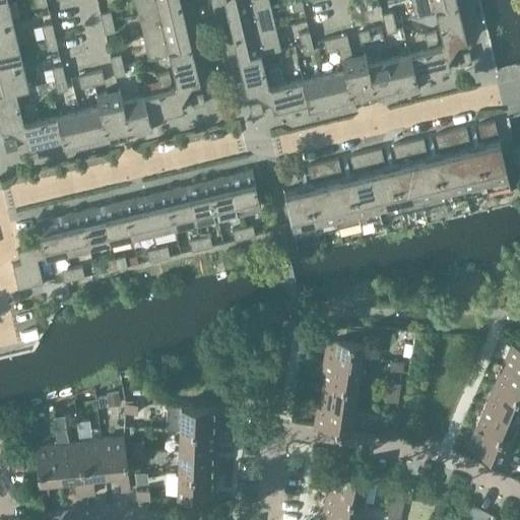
[(180,0),(134,0),(138,15),(181,5),(180,0)]
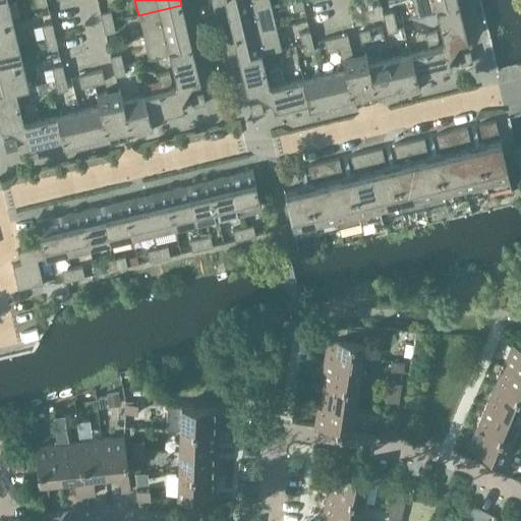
[(269,0),(224,0),(228,16),(271,6),(269,0)]
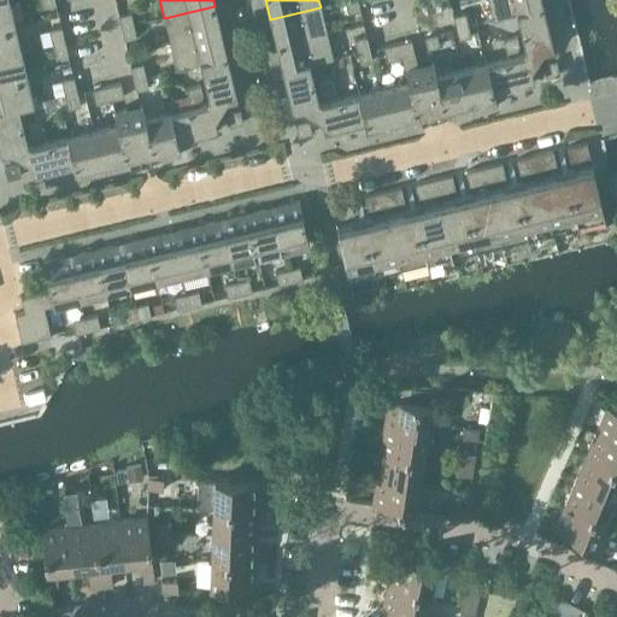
[(357,0),(352,0),(345,1),(348,13),(360,11),(357,0)]
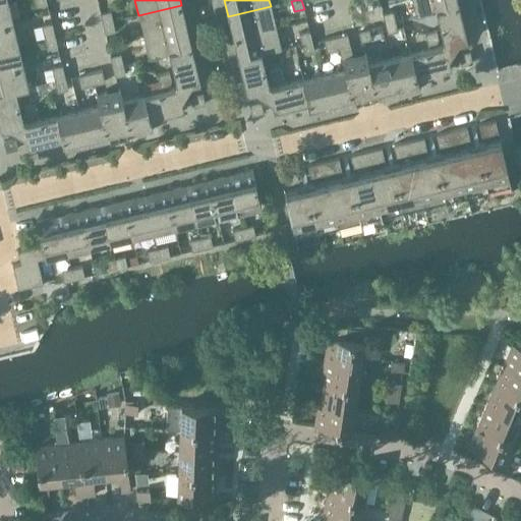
[(459,7),(457,0),(411,0),(416,17),(437,12),(459,7)]
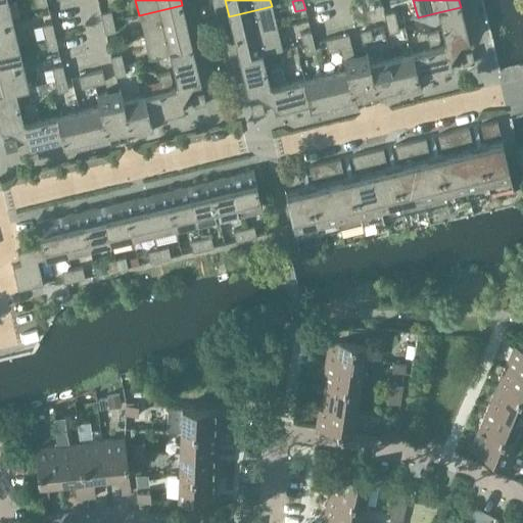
[(0,3),(0,25),(13,22),(8,1),(0,3)]
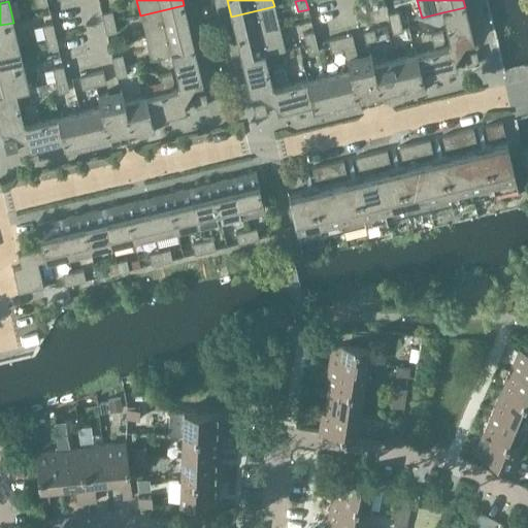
[(140,15),(145,37),(189,27),(184,5),(140,15)]
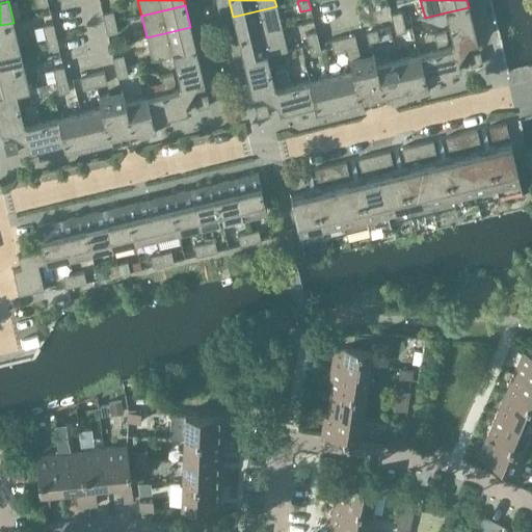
[(276,6),(233,17),(238,38),(282,28),(276,6)]
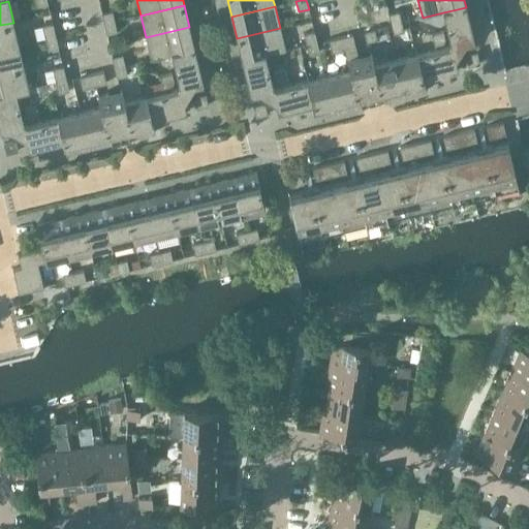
[(443,12),(450,43),(449,45),(454,49),(455,47),(474,42),(466,7),(443,12)]
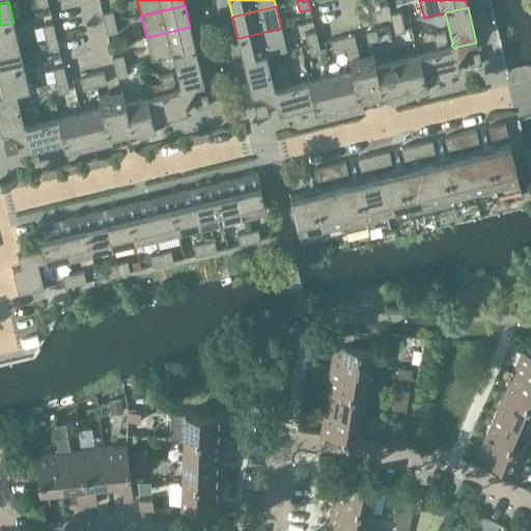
[(102,15),(105,25),(115,22),(113,11),(102,15)]
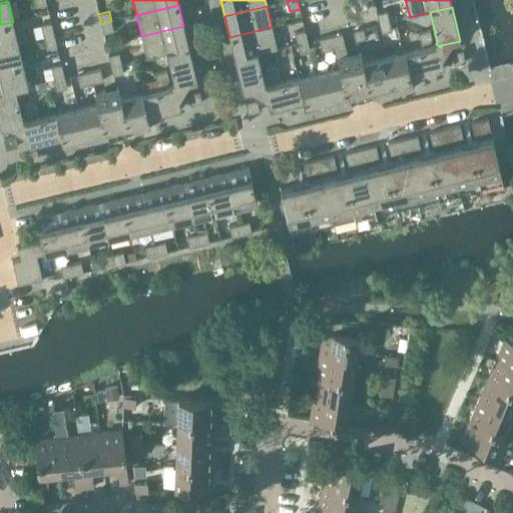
[(377,14),(380,24),(390,22),(388,12),(377,14)]
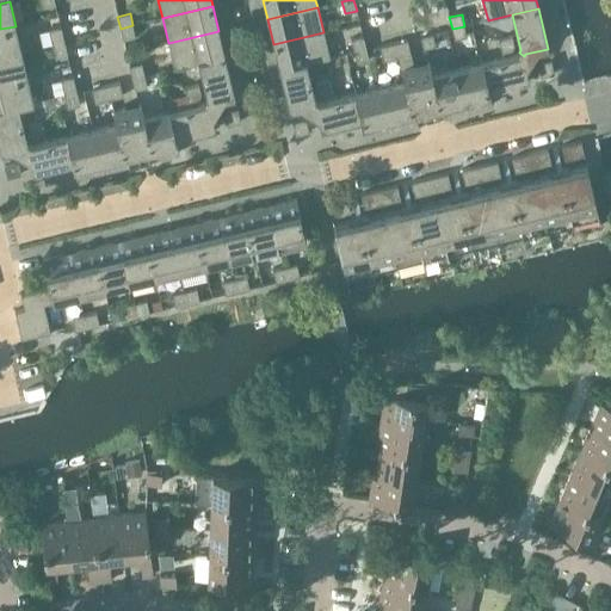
[(133,25),(121,29),(123,41),(136,38),(133,25)]
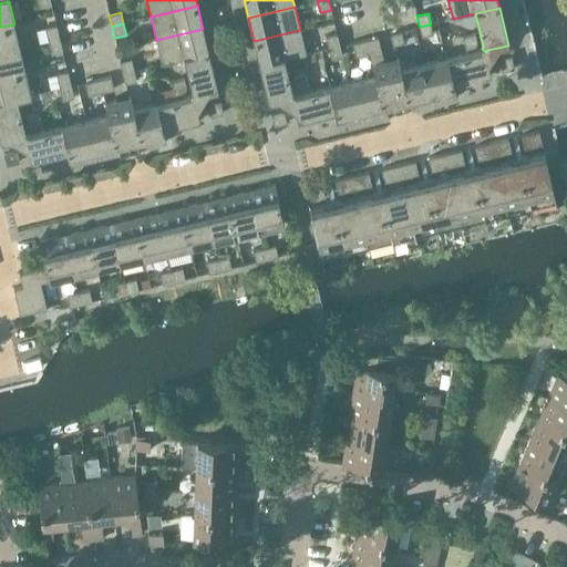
[(14,24),(0,27),(0,52),(20,48),(14,24)]
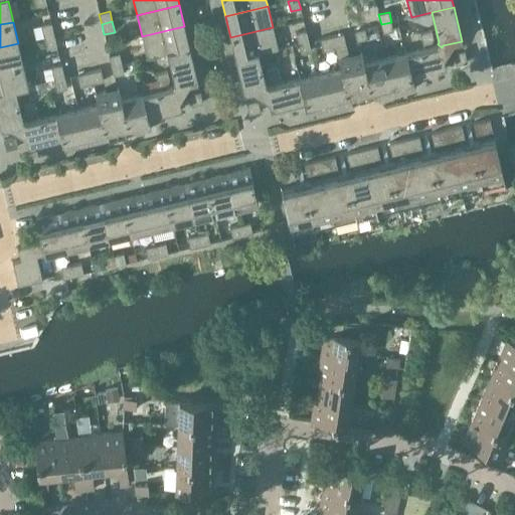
[(391,22),(381,24),(383,34),(394,32),(391,22)]
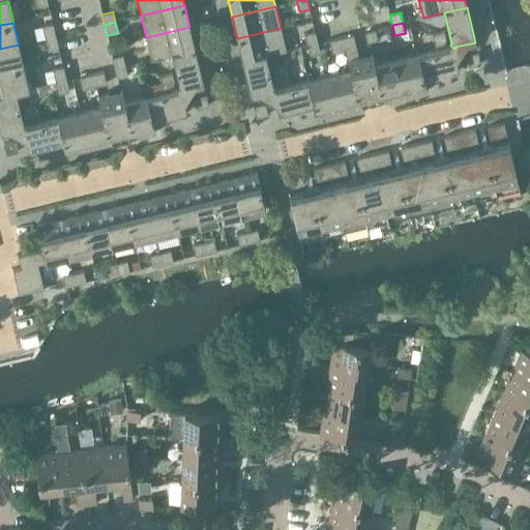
[(42,27),(46,39),(56,37),(53,24),(42,27)]
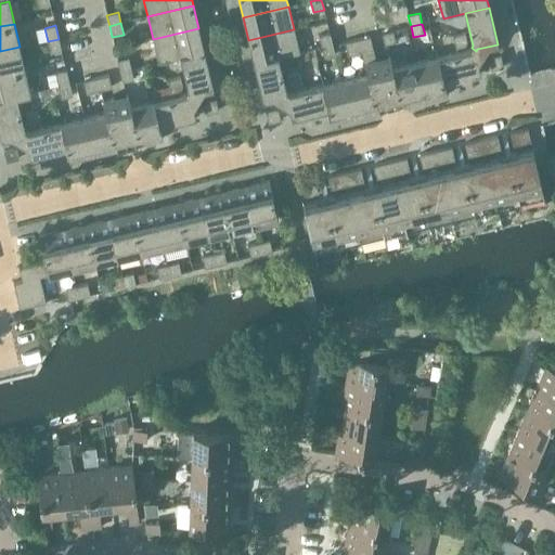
[(198,28),(153,39),(158,63),(180,57),(204,52),(198,28)]
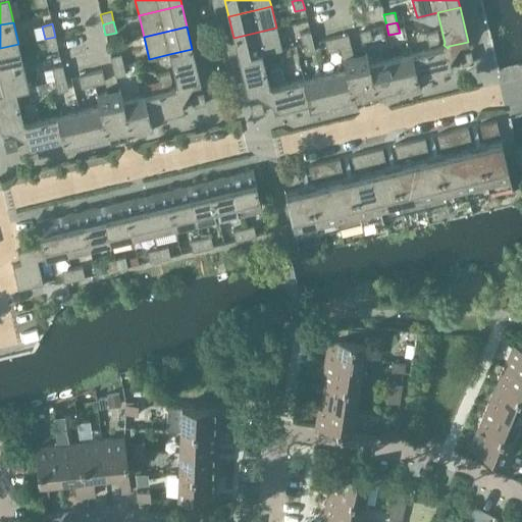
[(233,38),(239,60),(262,55),(282,50),(276,28),(233,38)]
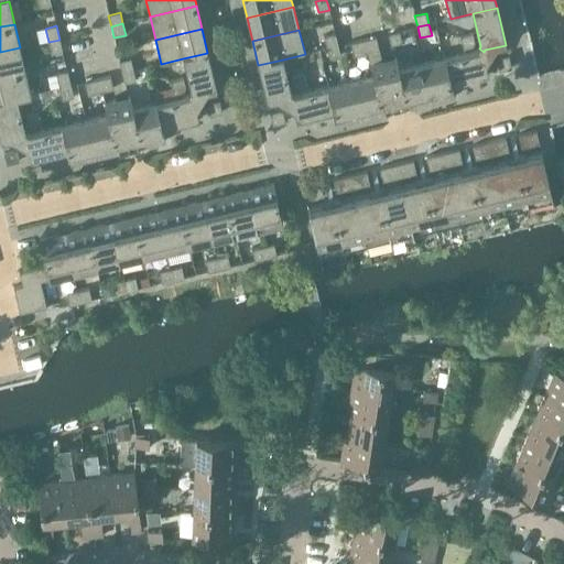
[(388,34),(391,45),(403,43),(400,31),(388,34)]
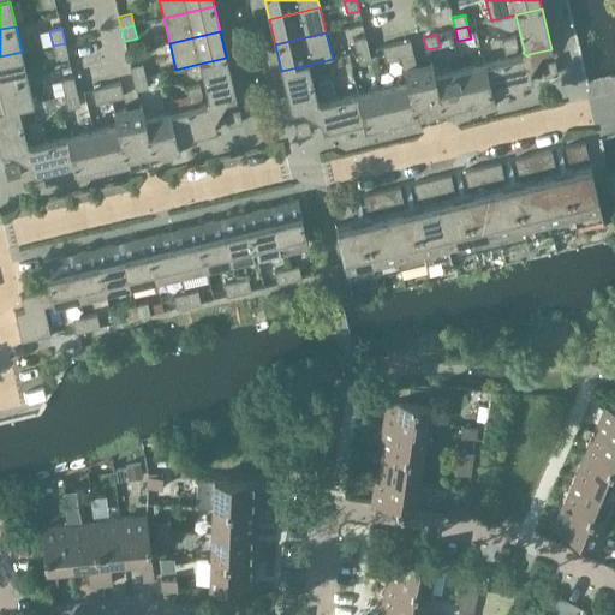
[(353,41),(357,53),(369,49),(366,37),(353,41)]
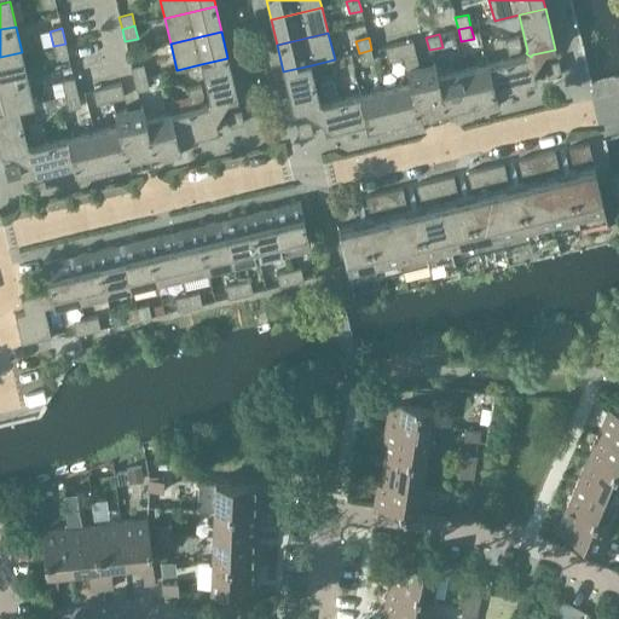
[(519,52),(521,48),(519,38),(505,41),(509,55),(519,52)]
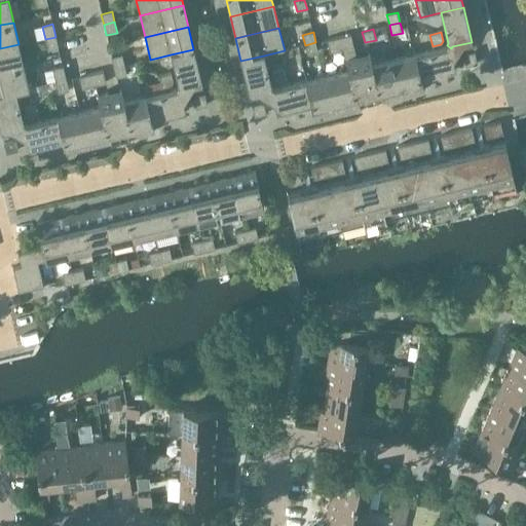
[(351,35),(339,37),(342,49),(353,47),(351,35)]
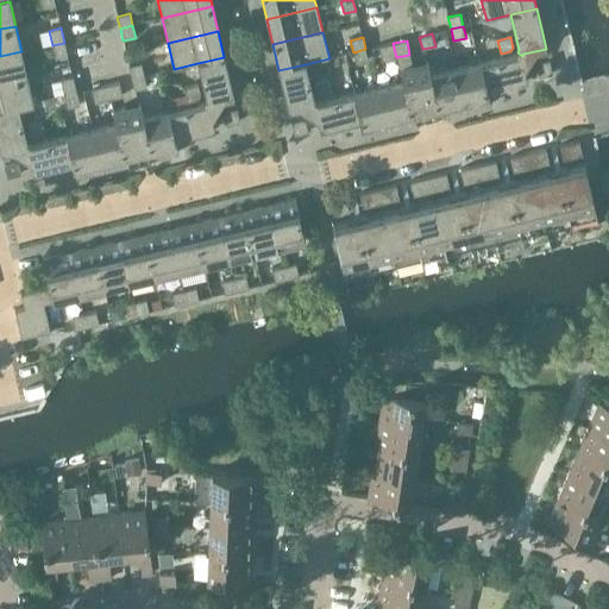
[(64,43),(52,45),(56,60),(68,57),(64,43)]
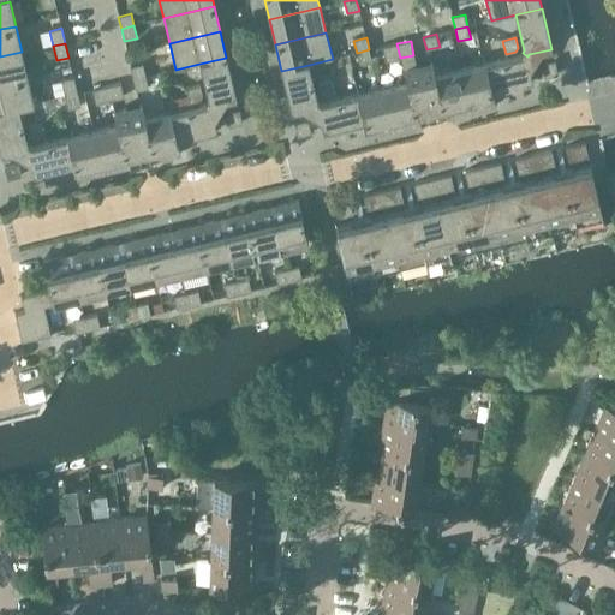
[(383,47),(387,61),(400,58),(396,43),(383,47)]
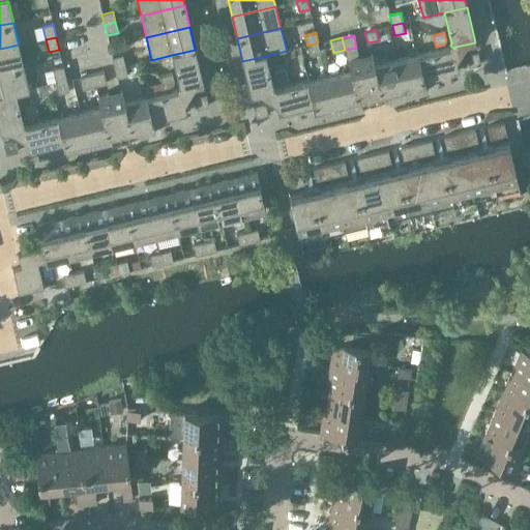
[(318,42),(307,46),(311,56),(321,53),(318,42)]
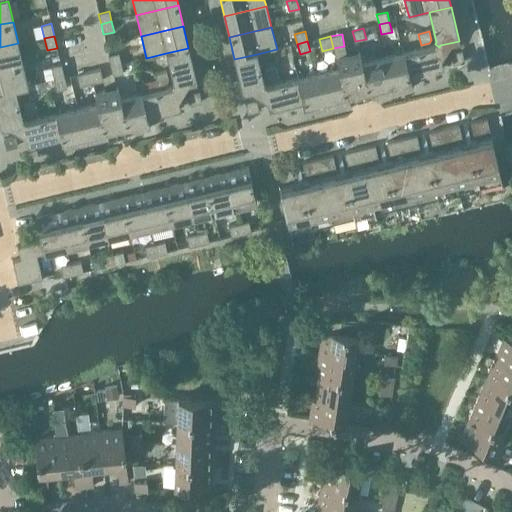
[(0,47),(0,69),(23,64),(18,43),(0,47)]
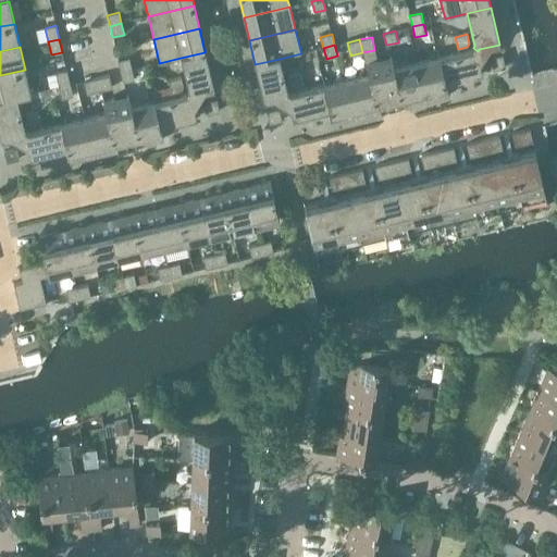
[(473,48),(472,49),(440,58),(445,82),(482,73),(477,52),(478,51),(473,48)]
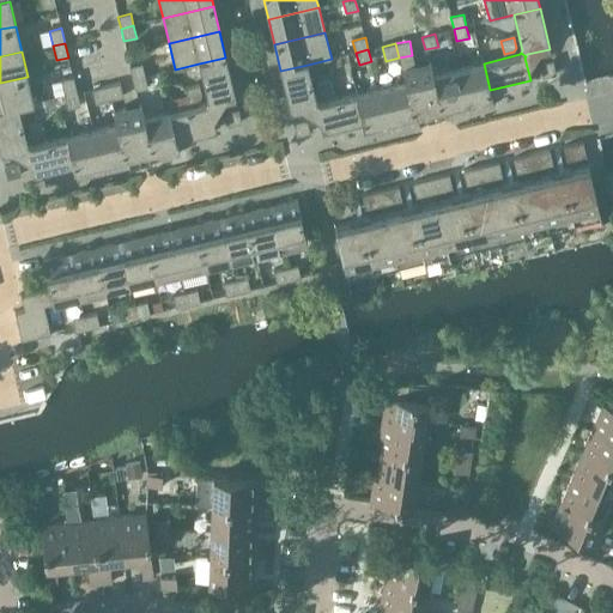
[(206,102),(212,104),(213,103),(235,97),(225,58),(199,64),(207,99),(206,102)]
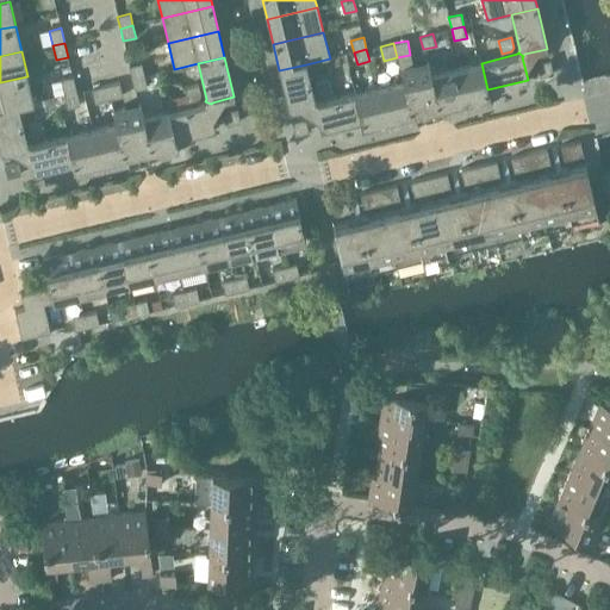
[(539,67),(540,76),(553,74),(549,61),(541,62),(539,67)]
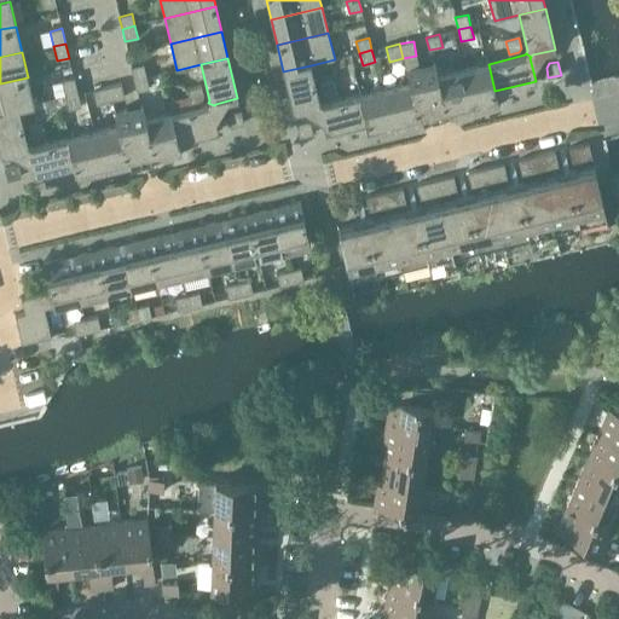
[(131,68),(134,80),(146,76),(144,64),(131,68)]
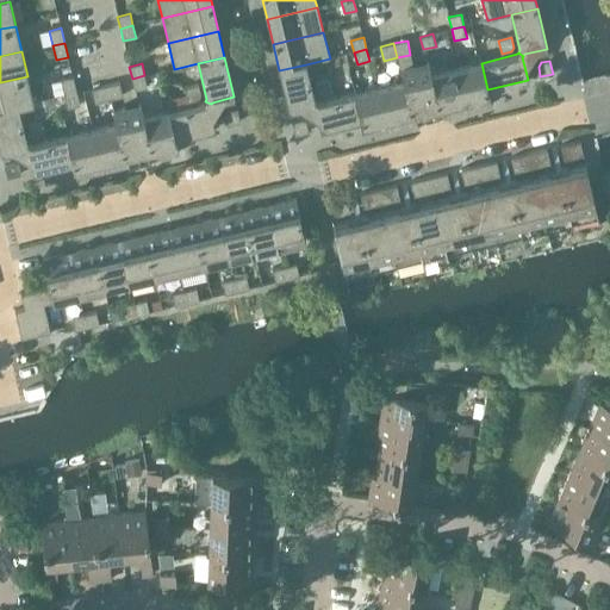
[(400,69),(404,81),(411,111),(414,111),(427,107),(436,105),(429,75),(425,63),(416,66),(400,69)]
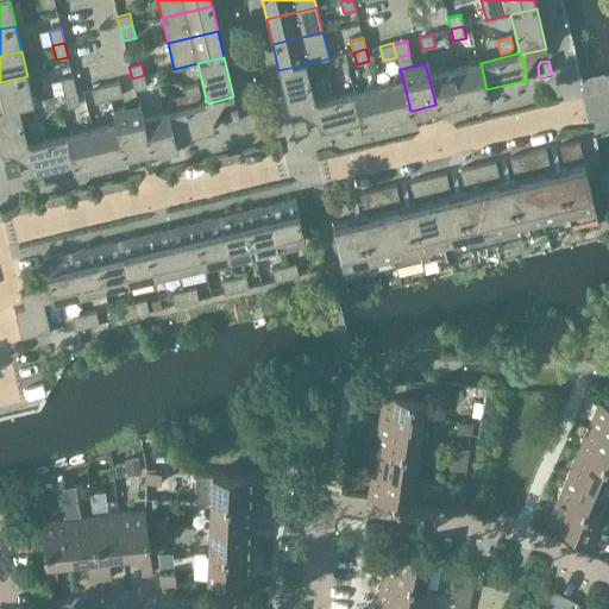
[(454,69),(465,111),(491,105),(487,89),(481,63),(454,69)]
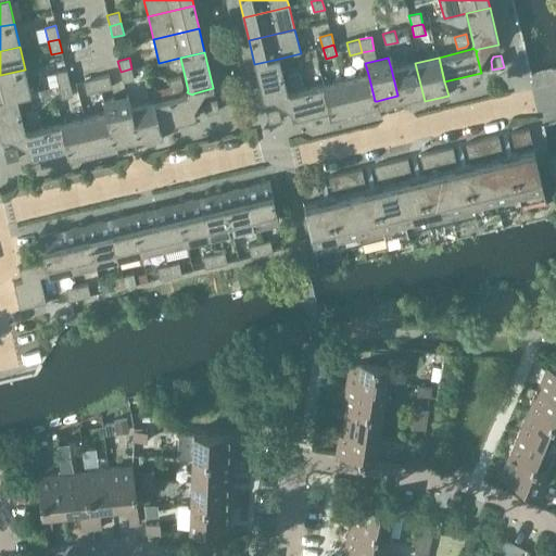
[(279,59),(254,64),(263,101),(283,96),(286,97),(289,91),(287,90),(279,59)]
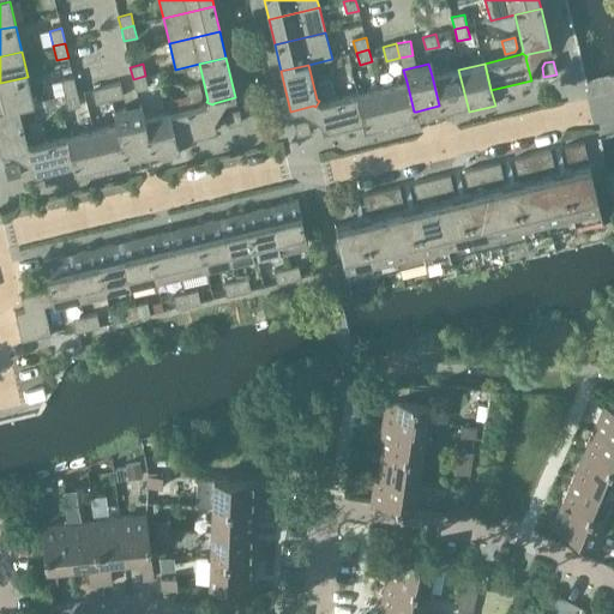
[(432,76),(439,106),(441,118),(469,112),(458,70),(432,76)]
